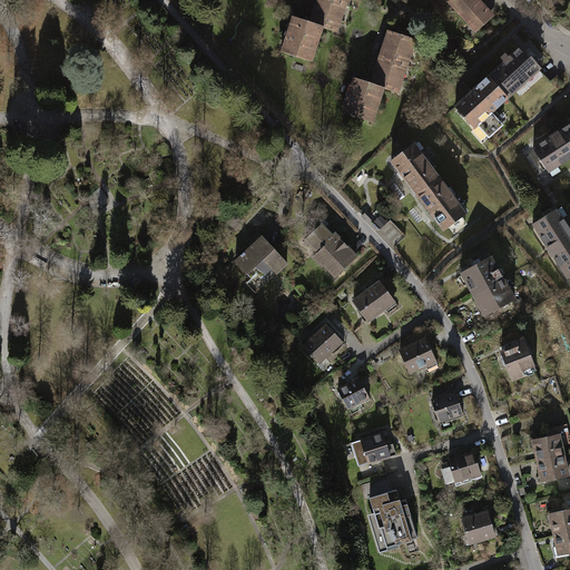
[(316,0),(316,2),(310,23),(322,27),(336,32),(346,0),(316,0)]
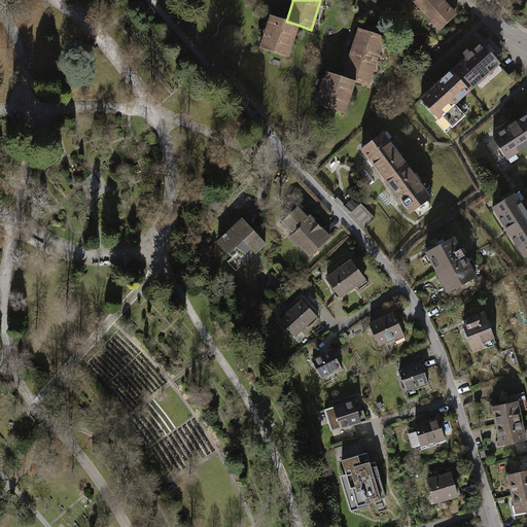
[(414,0),(441,29),(454,16),(438,0),(414,0)]
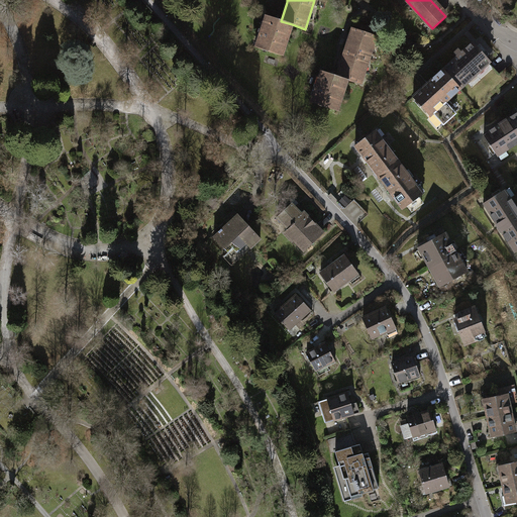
[(430,0),(445,16),(448,13),(435,0),(430,0)]
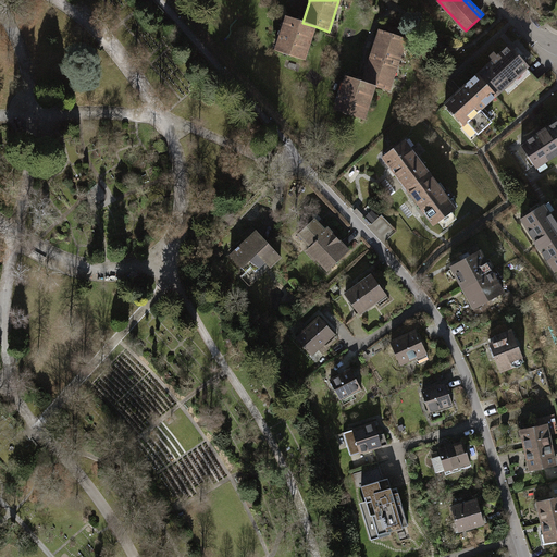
[(286,17),(275,50),(304,60),(314,26),(302,23),(298,21),(286,17)]
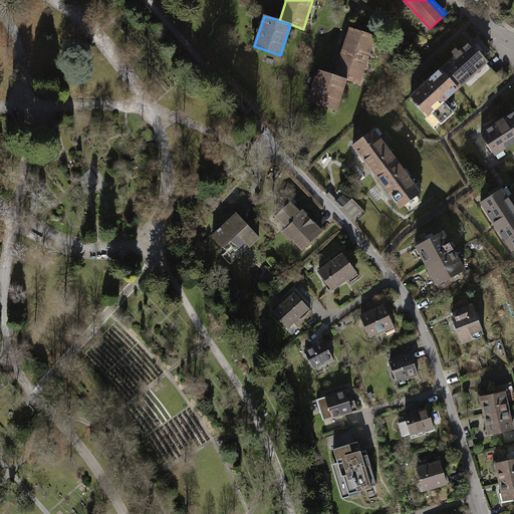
[(340,57),(334,76),(344,79),(357,83),(373,35),(350,27),(340,57)]
